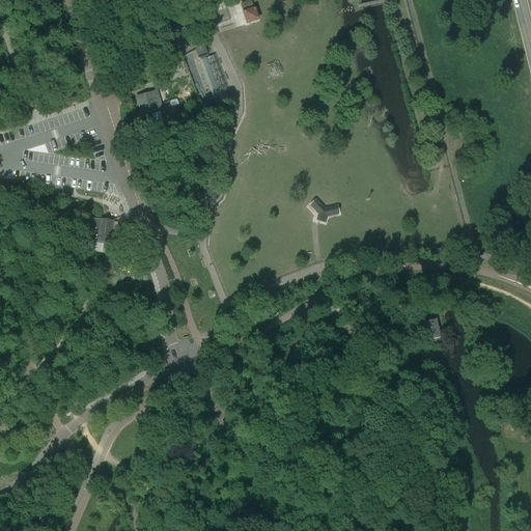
[(257,20),(254,9),(250,0),(241,3),(244,12),(243,12),(247,23),(257,20)]
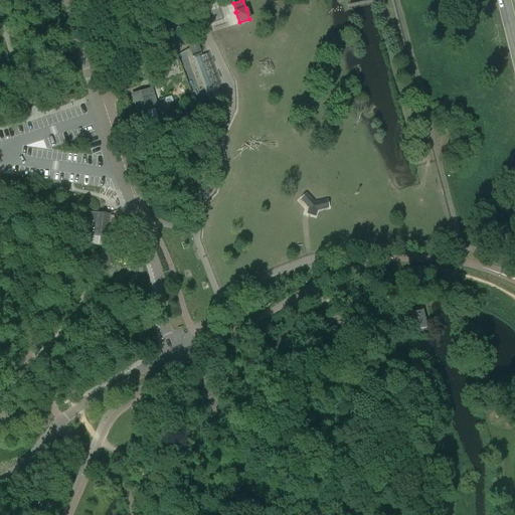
[(194,40),(187,43),(189,48),(192,57),(201,54),(196,40),(194,40)]
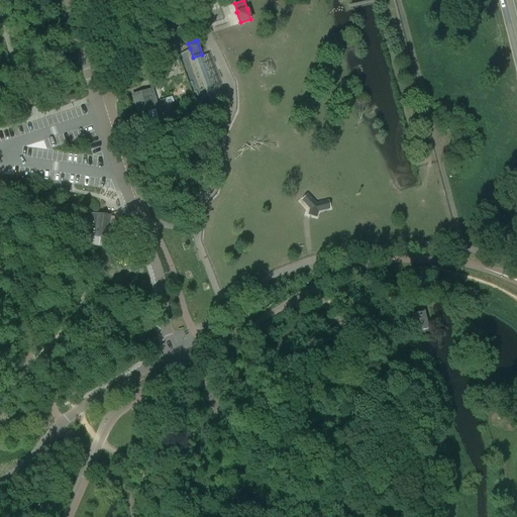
[(193,59),(210,105),(220,101),(204,56),(193,59)]
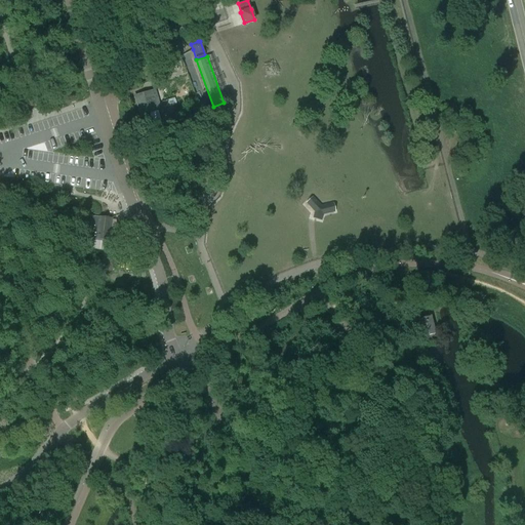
[(150,92),(135,97),(140,116),(156,111),(150,92)]
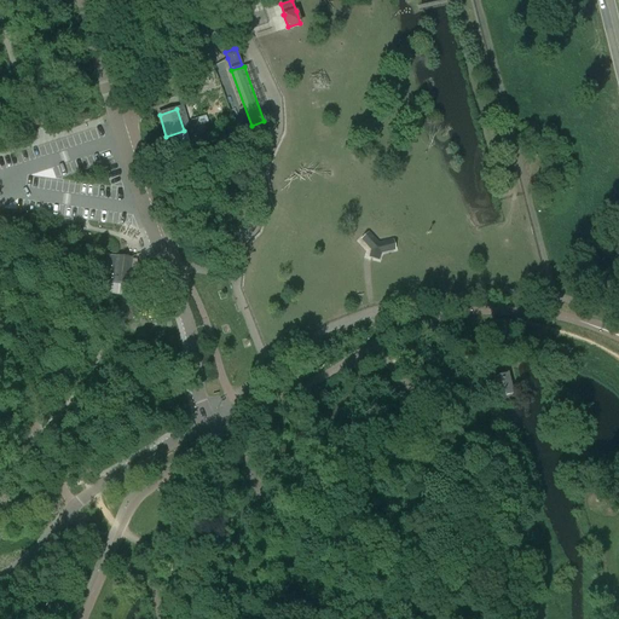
[(207,136),(203,125),(198,126),(196,119),(190,121),(191,127),(192,127),(196,139),(207,136)]
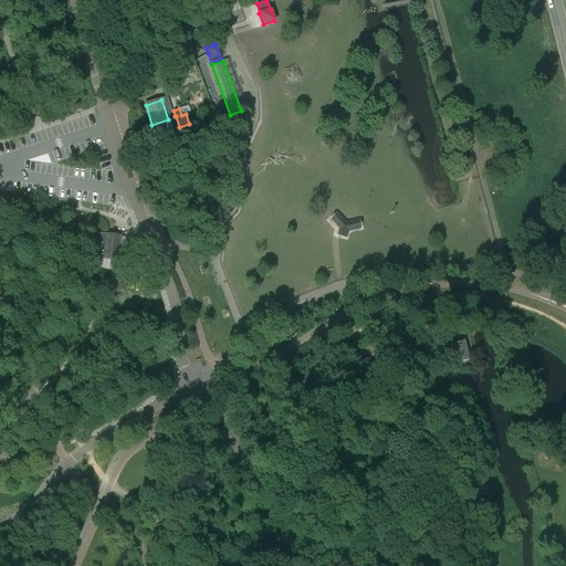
[(187,130),(185,130),(177,133),(181,145),(191,143),(190,139),(195,138),(191,124),(186,126),(187,130)]
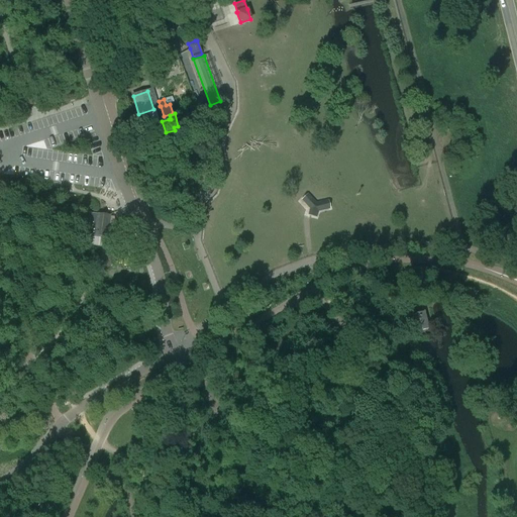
[(316,203),(308,195),(302,200),(310,209),(308,215),(316,217),(318,211),(329,208),(327,201),(316,203)]
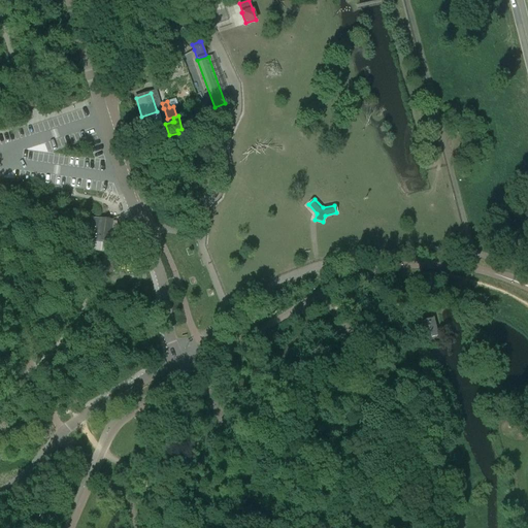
[(108,241),(111,221),(99,219),(98,226),(96,226),(95,234),(97,234),(97,240),(108,241)]
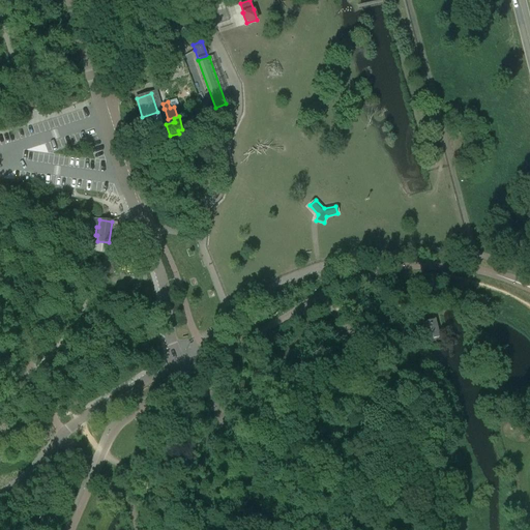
[(421,323),(427,341),(439,337),(434,320),(421,323)]
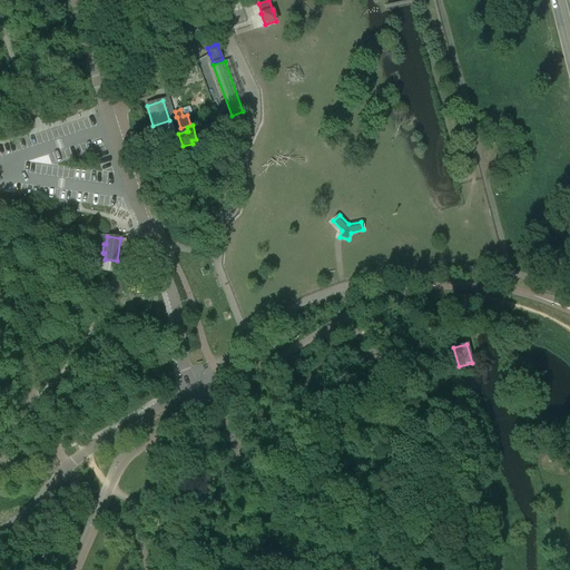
All buildings are outlined.
